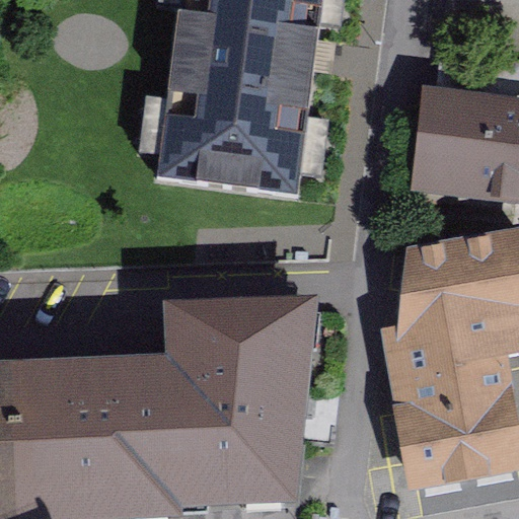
[(322,0),(179,0),(157,178),(298,196),(322,0)]
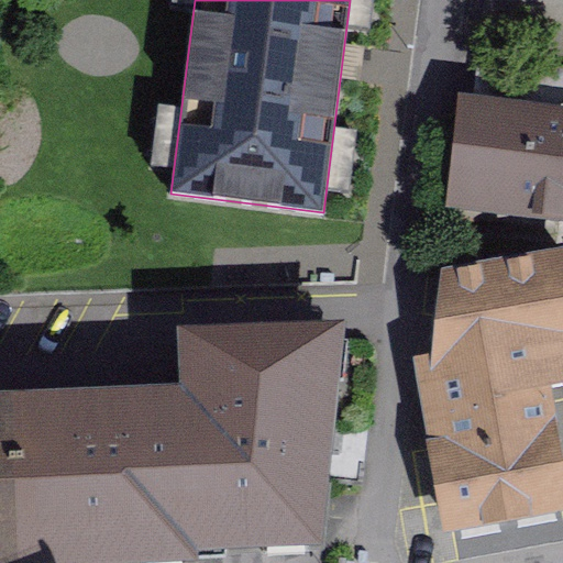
[(562,106),(459,92),(443,207),(562,221),(562,106)]
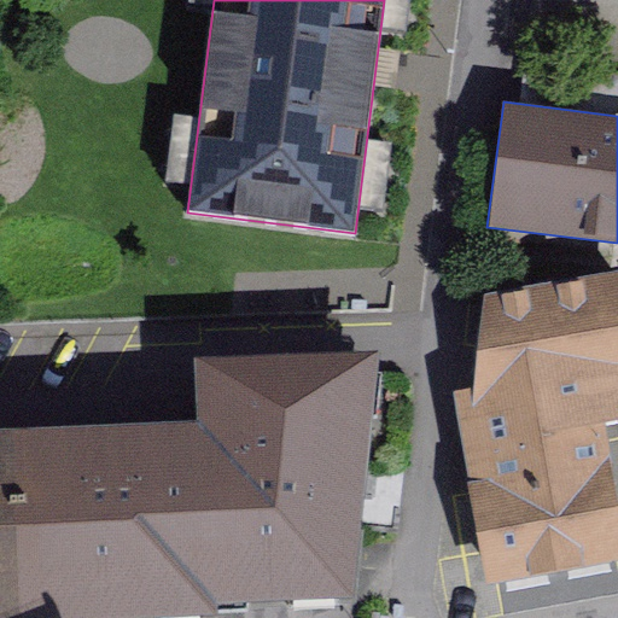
[(490,583),(617,558),(617,489),(608,439),(617,437),(617,269),(487,295),(472,389),(454,392),(490,583)]
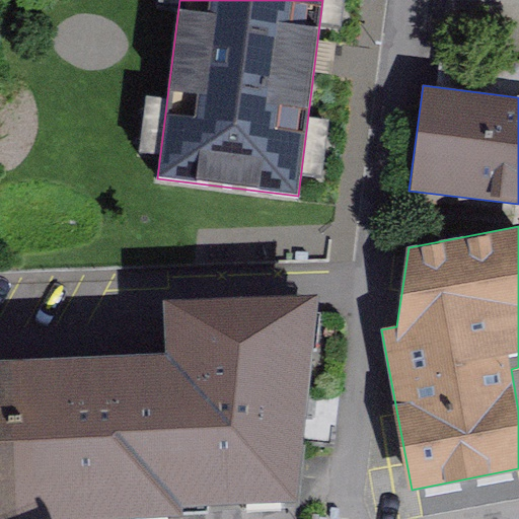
[(178,371),(162,372),(168,499),(285,495),(304,313),(176,318),(178,371)]
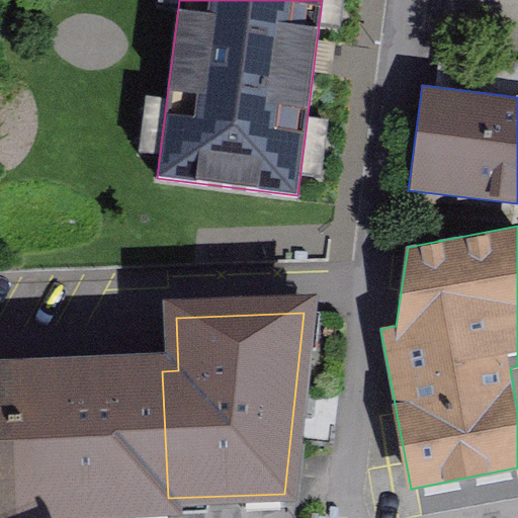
[(168,498),(162,371),(20,377),(25,504),(62,503),(62,512),(132,510),(132,500),(168,498)]
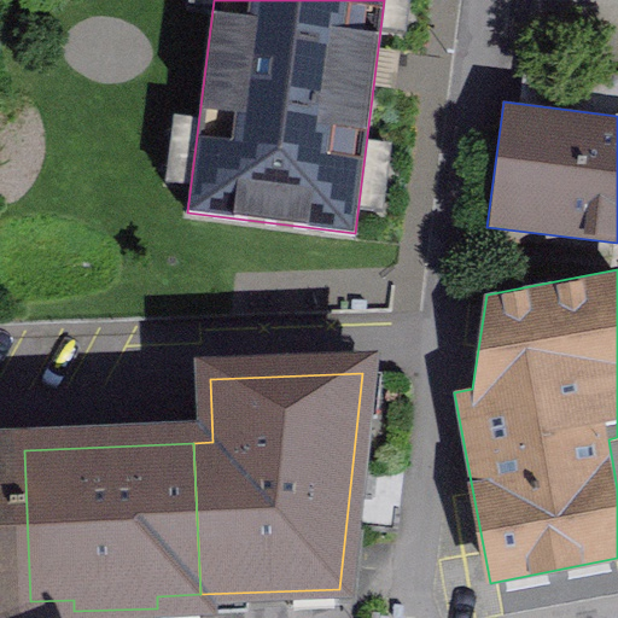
[(0,602),(30,601),(24,450),(0,450),(0,602)]
